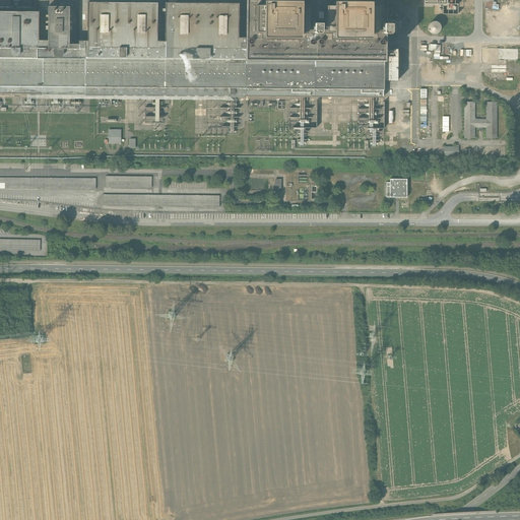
[(0,0),(0,9),(0,8),(0,93),(383,98),(383,81),(397,81),(397,49),(384,49),(384,34),(386,34),(388,31),(387,23),(384,23),(383,0),(0,0)]
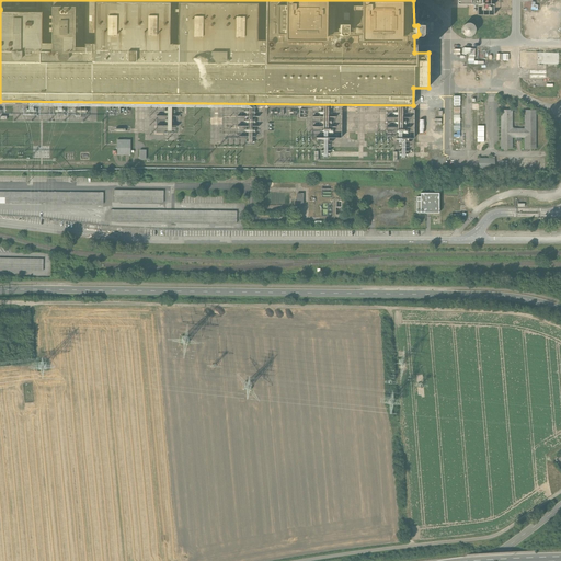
[(457,0),(458,6),(478,6),(478,15),(494,15),(494,4),(491,4),(490,0),(457,0)]
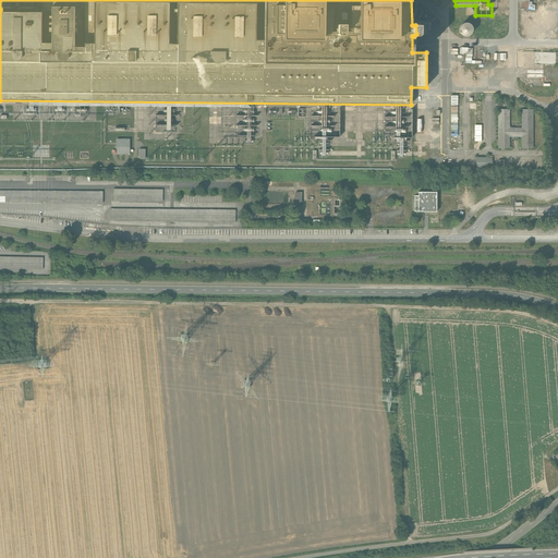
[(470,23),(457,23),(457,35),(469,35),(470,23)]
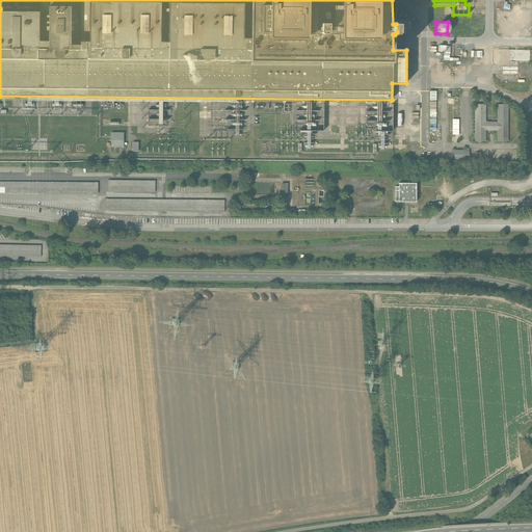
[(443,60),(449,60),(450,46),(439,45),(439,52),(443,52),(443,60)]
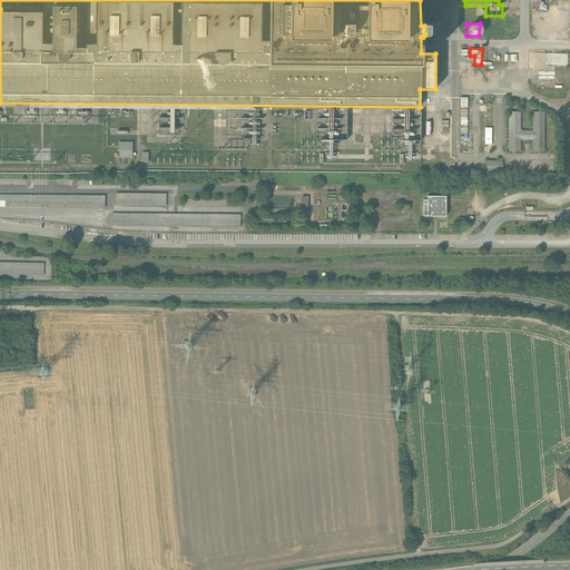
[(544,66),(567,66),(567,55),(544,53),(544,66)]
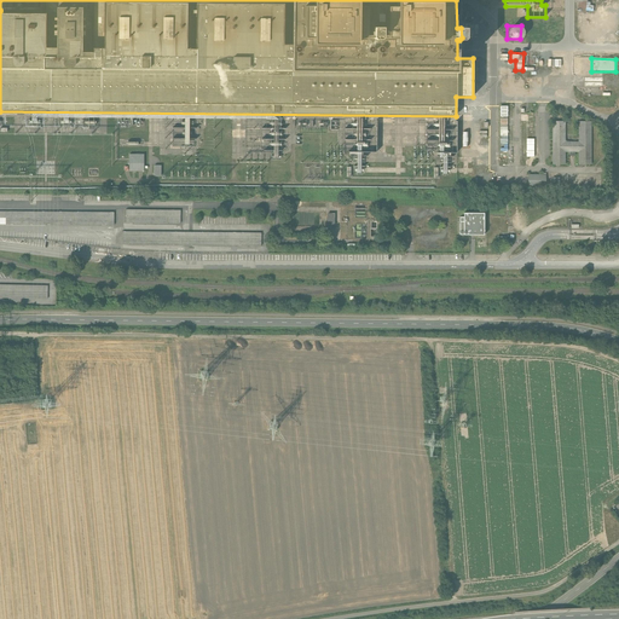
[(590,165),(590,121),(577,121),(577,142),(565,142),(565,121),(551,121),(551,165),(565,165),(565,152),(577,152),(577,165),(590,165)]
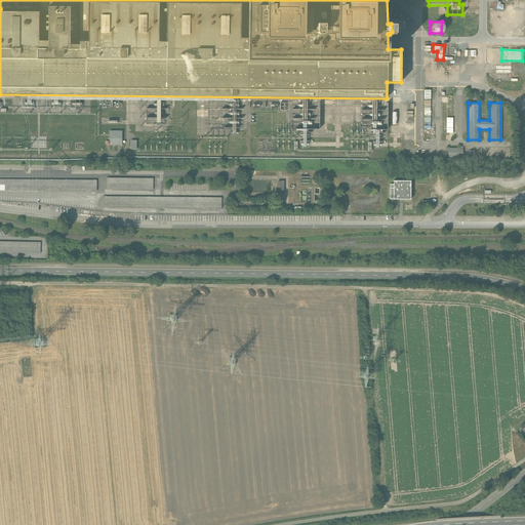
[(422,114),(422,126),(438,126),(438,114),(422,114)]
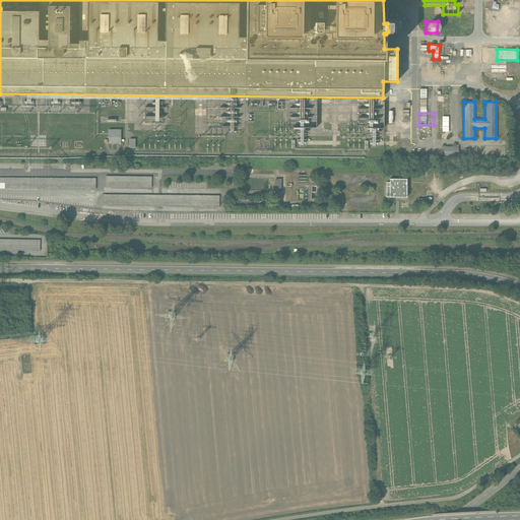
[(107,143),(121,144),(121,129),(108,129),(107,143)]
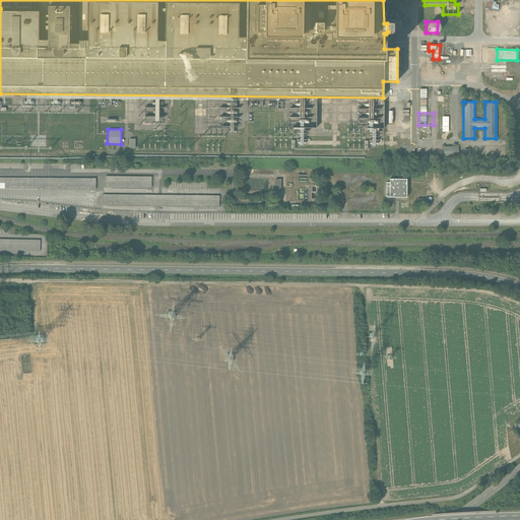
[(442,146),(442,155),(457,155),(457,146),(442,146)]
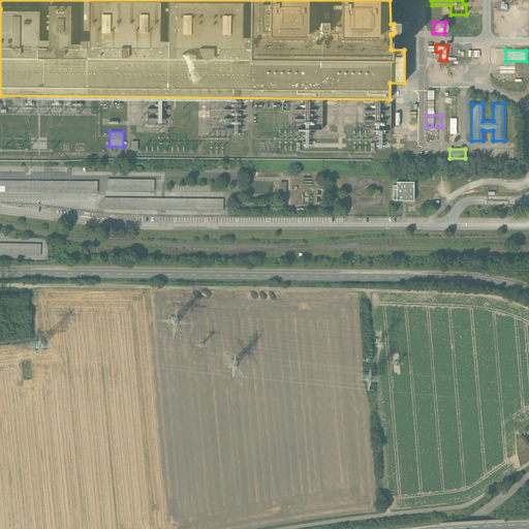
[(154,191),(154,179),(106,179),(106,191),(154,191)]
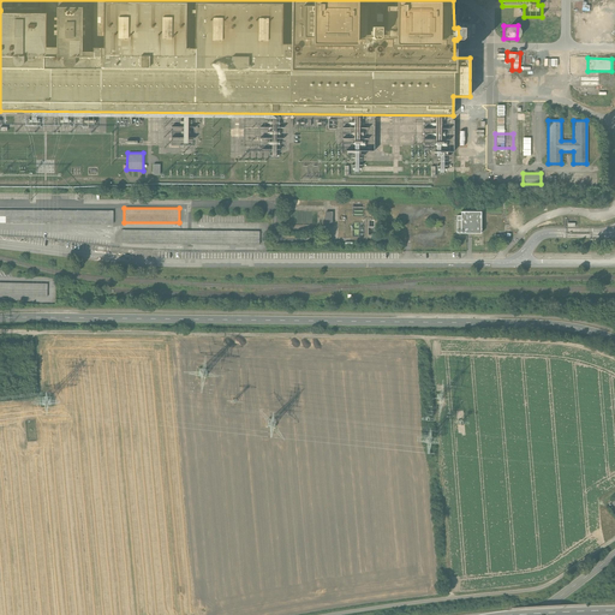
[(0,209),(0,222),(23,224),(25,221),(30,221),(31,228),(33,221),(35,220),(35,224),(37,226),(37,233),(40,233),(40,236),(51,232),(51,228),(48,226),(52,225),(52,220),(59,220),(58,222),(113,222),(113,210),(49,210),(49,213),(46,213),(46,218),(40,218),(37,220),(37,219),(33,219),(34,210),(0,209)]
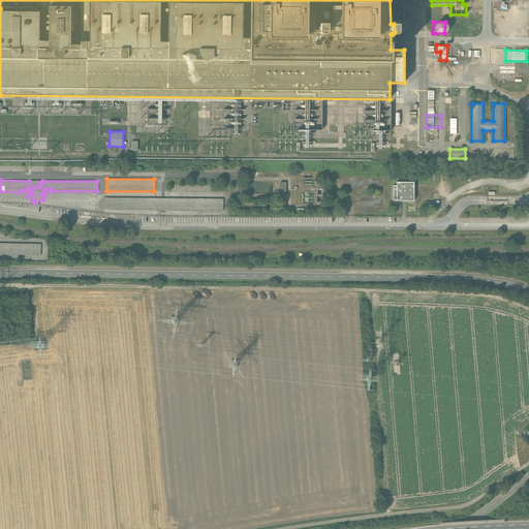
[(397,183),(397,201),(412,201),(413,183),(397,183)]
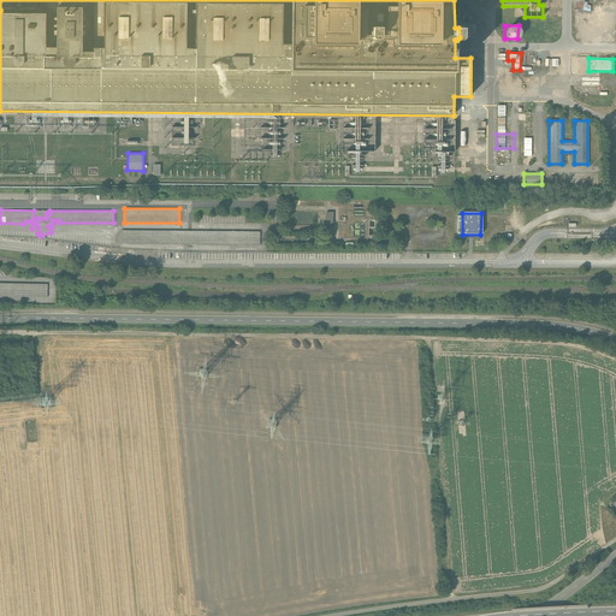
[(49,285),(0,284),(0,297),(48,298),(49,285)]
